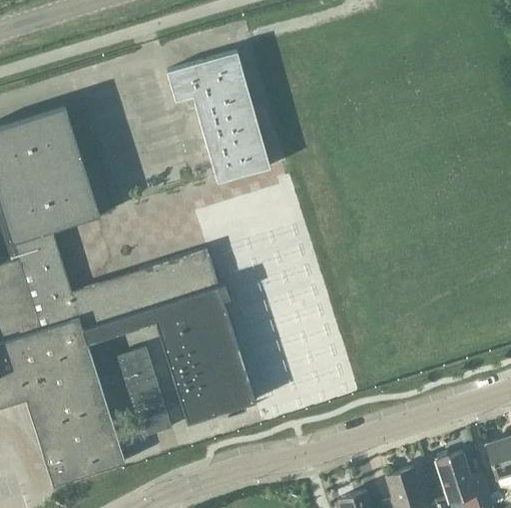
[(167,73),(176,103),(193,98),(218,184),(271,169),(237,53),(167,73)]
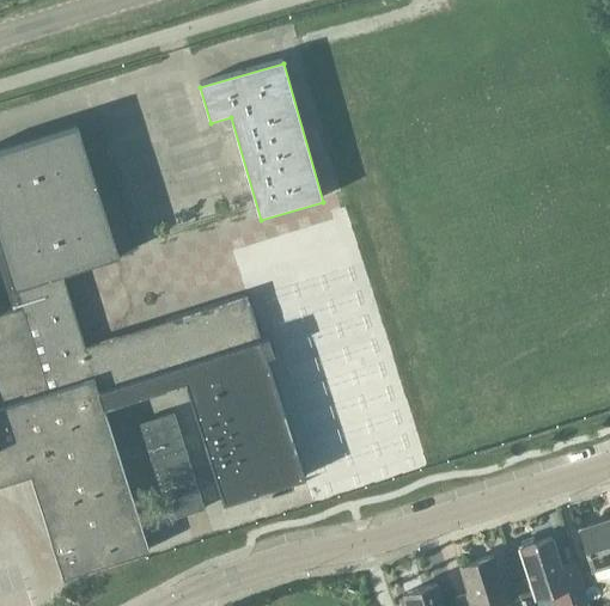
[(124,184),(134,183),(120,118),(110,121),(124,184)]
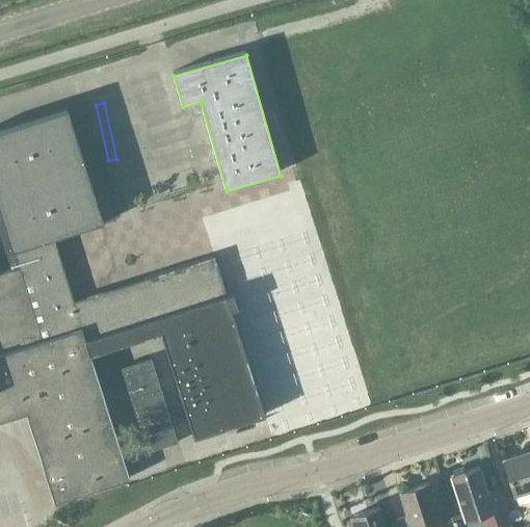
[(0,425),(28,417),(42,462),(51,491),(56,506),(130,482),(91,359),(161,337),(195,442),(266,419),(233,314),(240,312),(239,311),(234,296),(228,298),(215,260),(75,306),(54,241),(121,220),(84,106),(0,132),(0,425)]
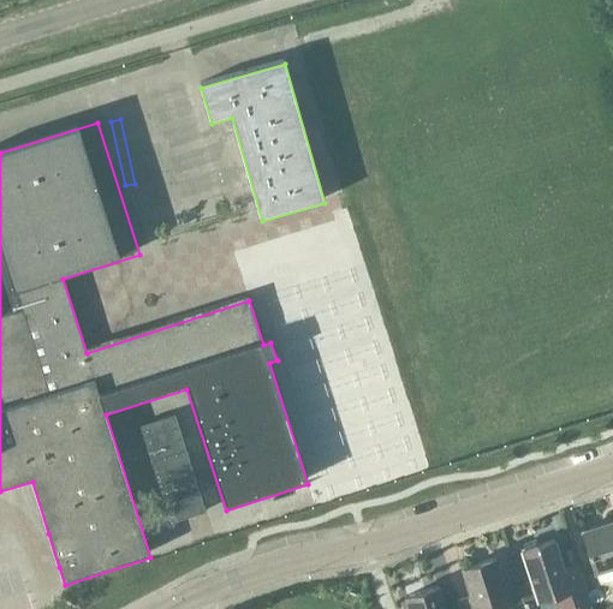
[(177,418),(141,429),(172,527),(207,517),(177,418)]
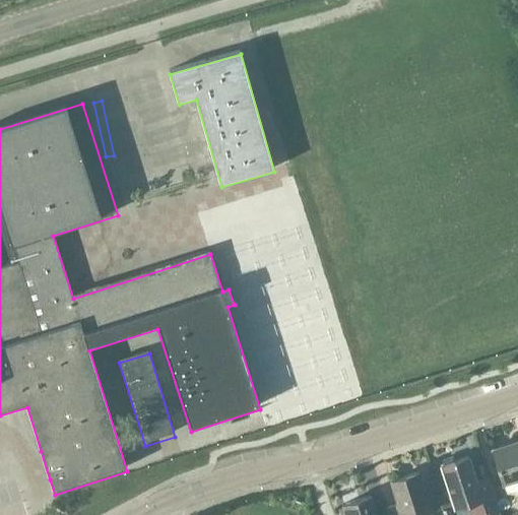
[(516,445),(493,453),(504,488),(517,483),(517,445),(516,445)]
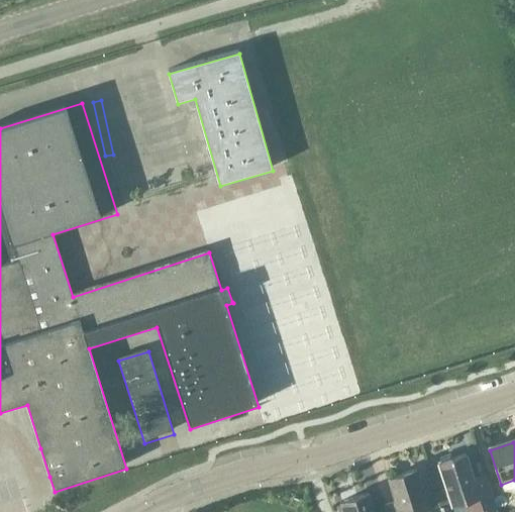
[(49,477),(40,448),(21,454),(30,483),(49,477)]
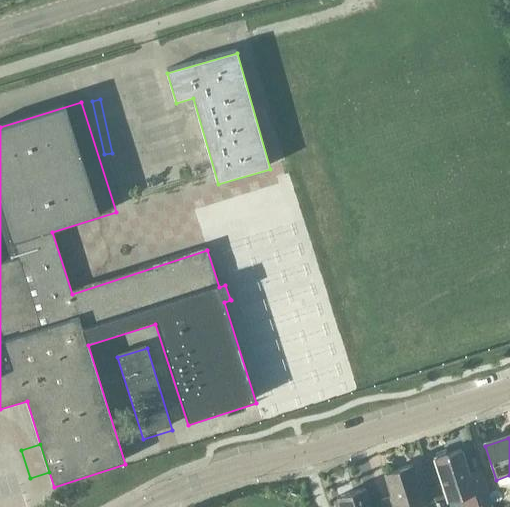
[(462,453),(448,457),(446,454),(437,457),(438,461),(435,462),(449,503),(463,499),(465,506),(492,506),(482,475),(470,479),(462,453)]
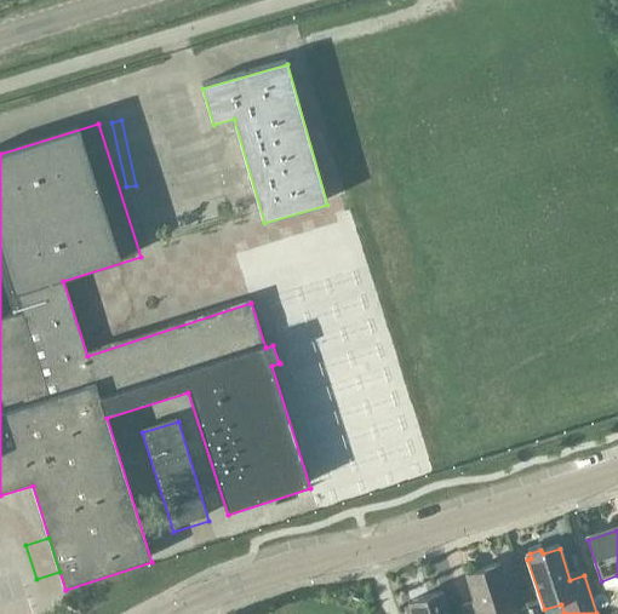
[(463,610),(464,613),(515,613),(501,568),(468,578),(478,607),(463,610)]
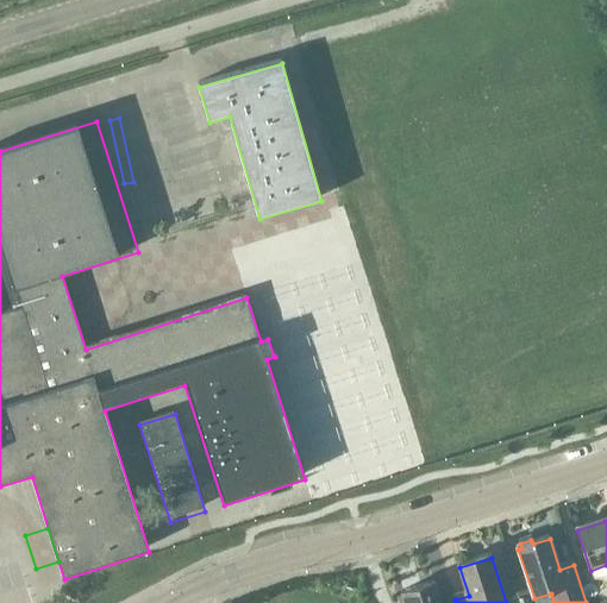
[(440,602),(436,585),(404,596),(405,602),(440,602)]
